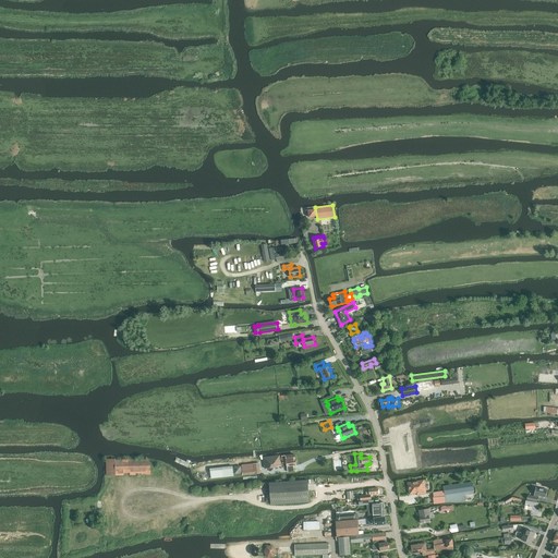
[(280,456),(264,458),(265,469),(281,466),(280,460),(282,460),(282,463),(287,462),(287,466),(295,465),(294,455),(281,457),(281,458),(280,458),(280,456)]
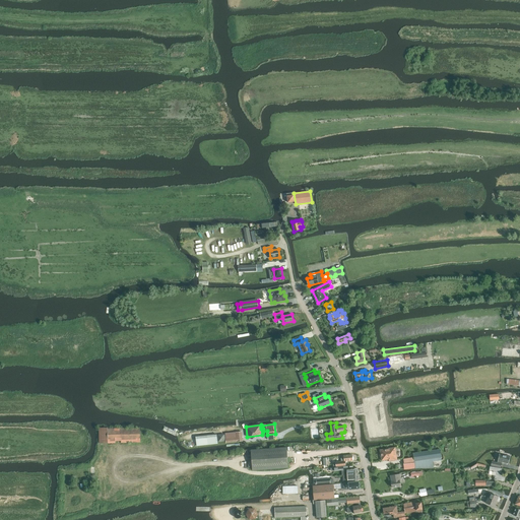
[(107,428),(100,428),(100,443),(108,443),(115,443),(115,441),(121,441),(121,442),(140,442),(140,429),(107,429),(107,428)]
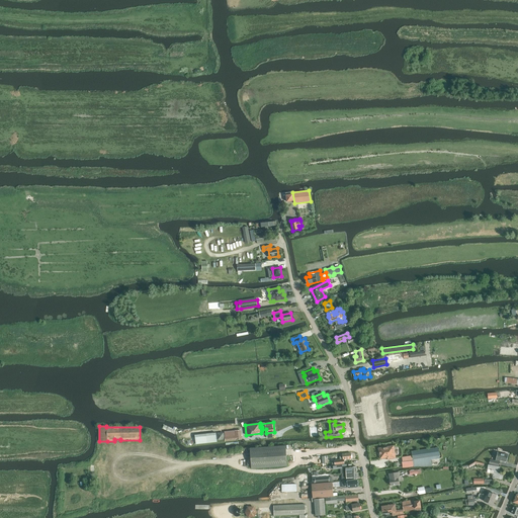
[(235,430),(225,431),(226,441),(236,440),(242,439),(241,429),(235,430)]
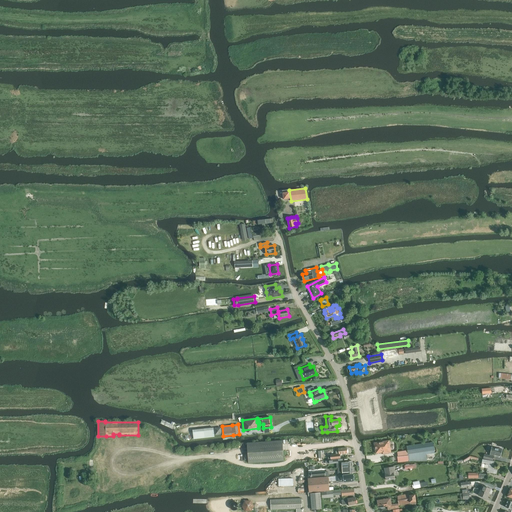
[(214,437),(213,428),(193,430),(194,439),(214,437)]
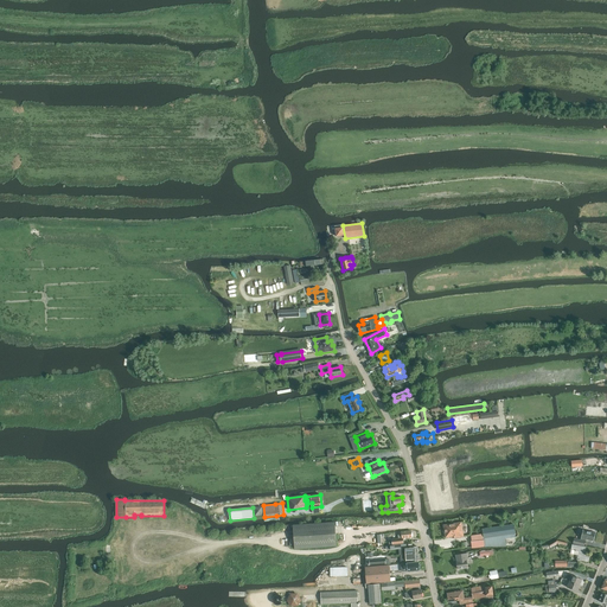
[(334,522),(293,525),(294,538),(294,545),(294,549),(337,545),(334,522)]
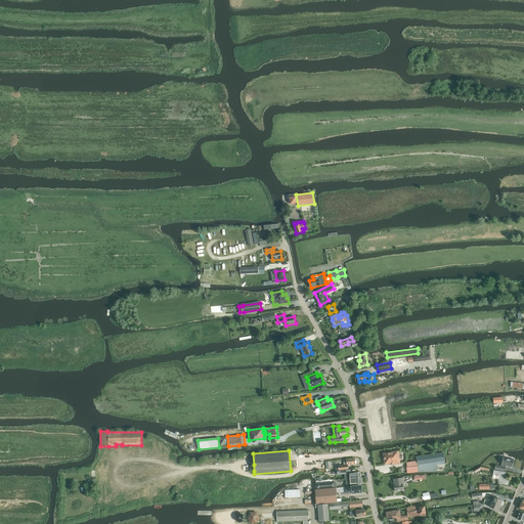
[(385,464),(392,463),(392,465),(400,464),(398,450),(383,453),(385,464)]
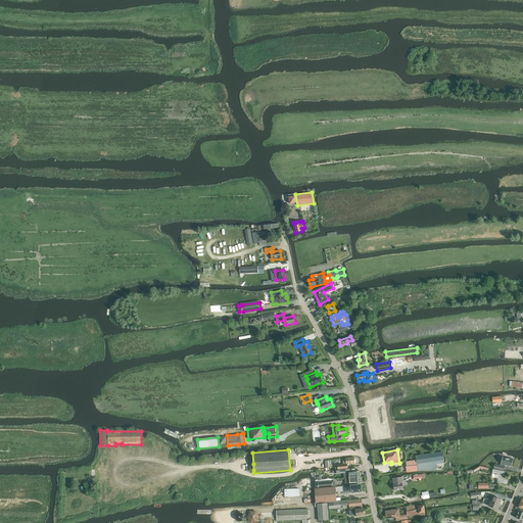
[(413,464),(406,465),(407,472),(415,471),(418,471),(422,470),(436,470),(435,464),(444,463),(442,452),(415,456),(416,460),(417,464),(413,464)]
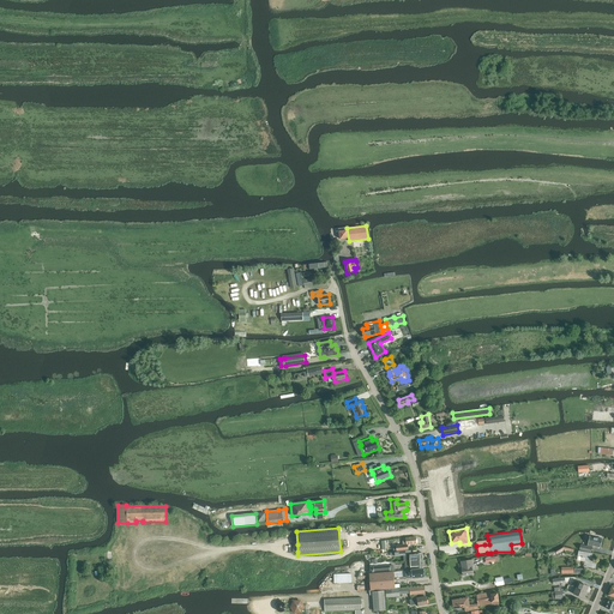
[(603,539),(590,536),(588,546),(581,545),(579,549),(591,552),(593,546),(601,547),(603,539)]
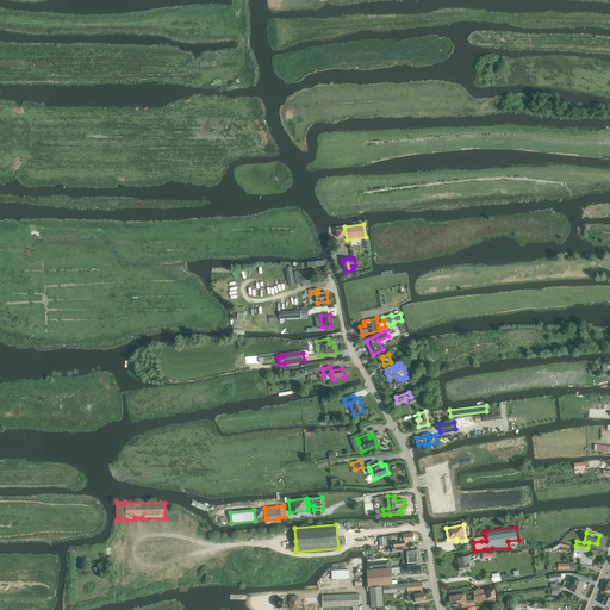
[(394,547),(405,546),(405,541),(414,540),(414,534),(404,535),(404,537),(400,537),(400,541),(393,542),(394,547)]
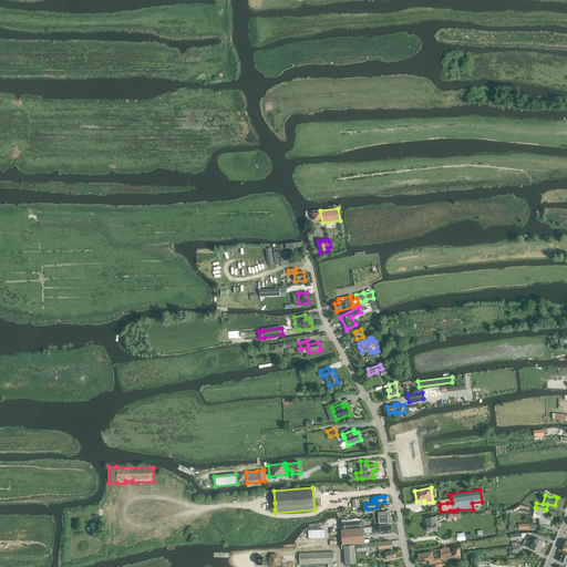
[(534,508),(533,517),(539,518),(538,523),(550,525),(550,521),(546,519),(547,511),(534,508)]
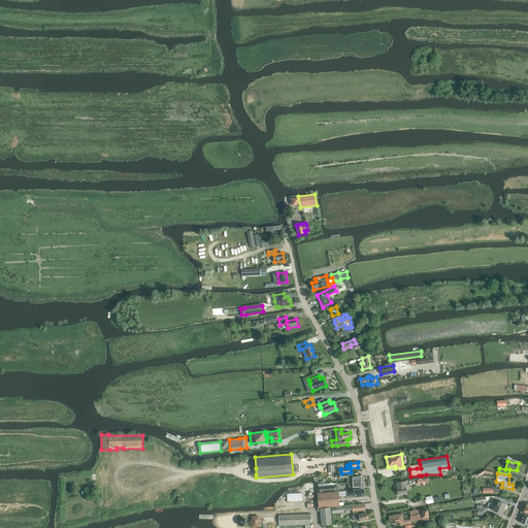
[(353,483),(364,482),(363,475),(353,476),(349,476),(349,474),(339,474),(339,479),(348,477),(348,483),(353,483)]
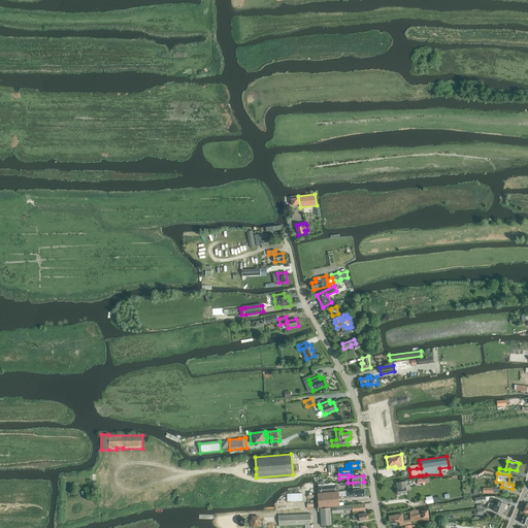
[(398,495),(406,493),(405,486),(406,486),(406,482),(397,483),(398,489),(397,489),(398,495)]
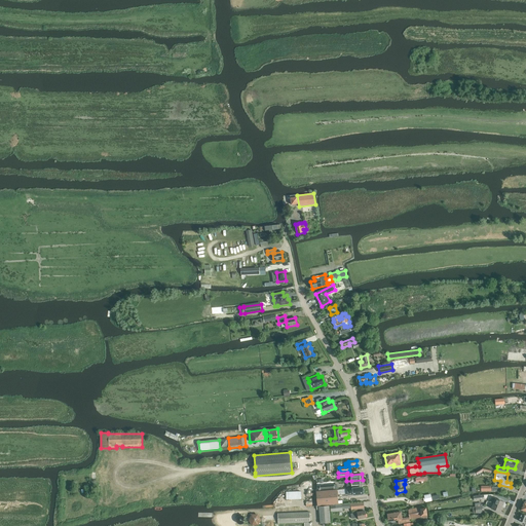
[(317,505),(338,504),(337,490),(316,491),(317,505)]
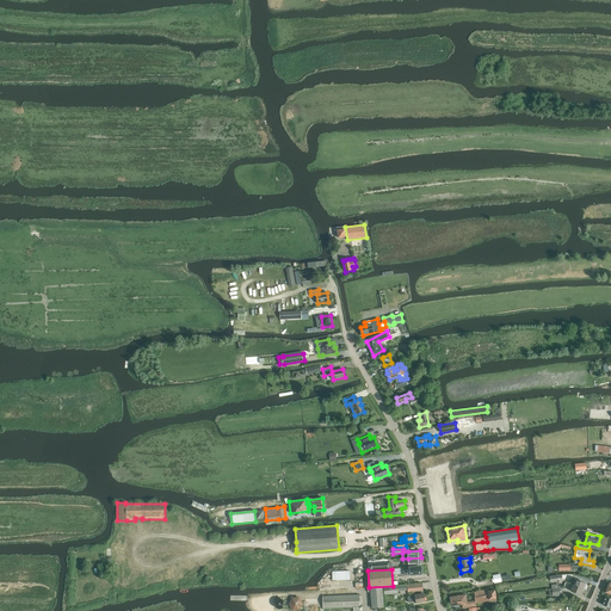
[(574,580),(573,581),(574,582),(573,585),(584,590),(586,582),(575,579),(575,580),(574,580)]
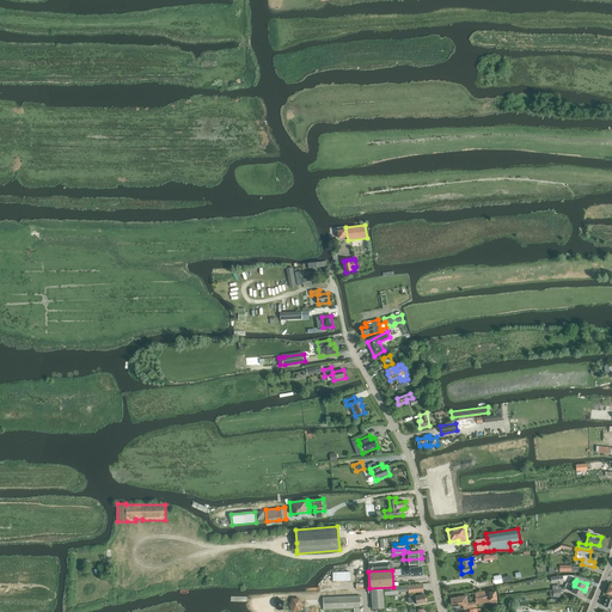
[(385,595),(398,594),(398,592),(409,591),(409,593),(418,592),(423,592),(423,585),(408,586),(398,587),(384,588),(385,595)]
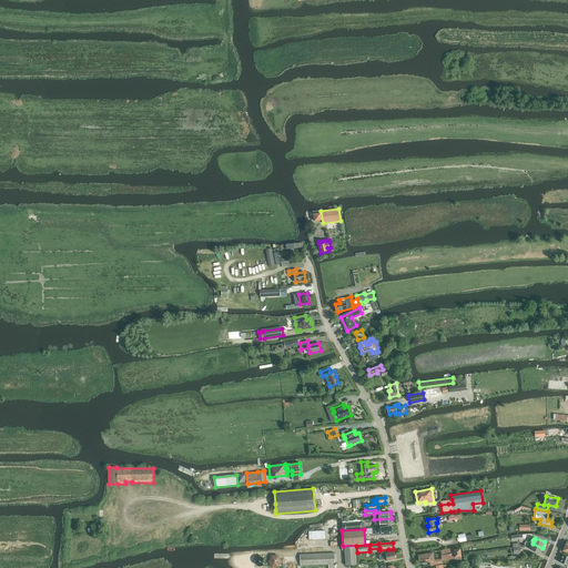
[(533,544),(530,549),(539,554),(543,548),(533,544)]
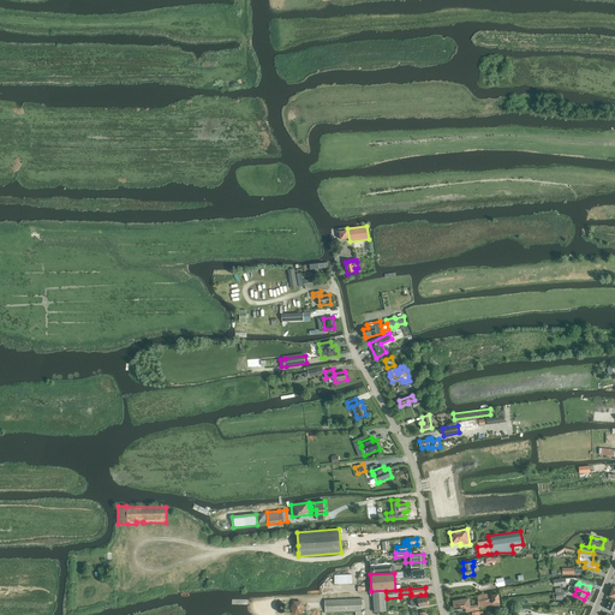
[(372,592),(375,613),(381,611),(387,611),(384,591),(372,592)]
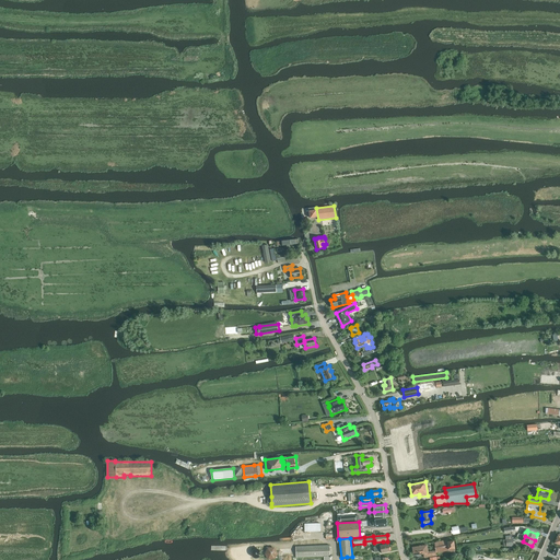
[(434,543),(436,552),(448,550),(448,553),(455,552),(454,541),(447,541),(447,540),(434,543)]
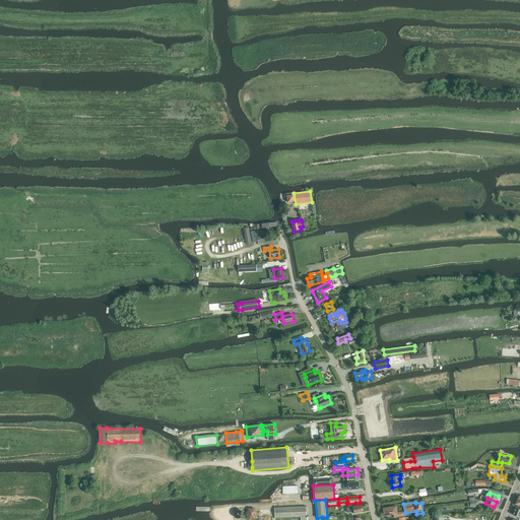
[(307,519),(306,506),(274,508),(275,518),(301,517),(301,519),(307,519)]
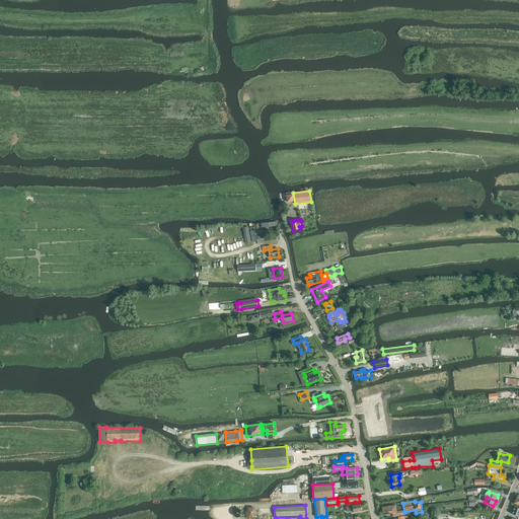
[(394,505),(382,507),(383,515),(393,513),(396,513),(396,511),(395,511),(394,505)]
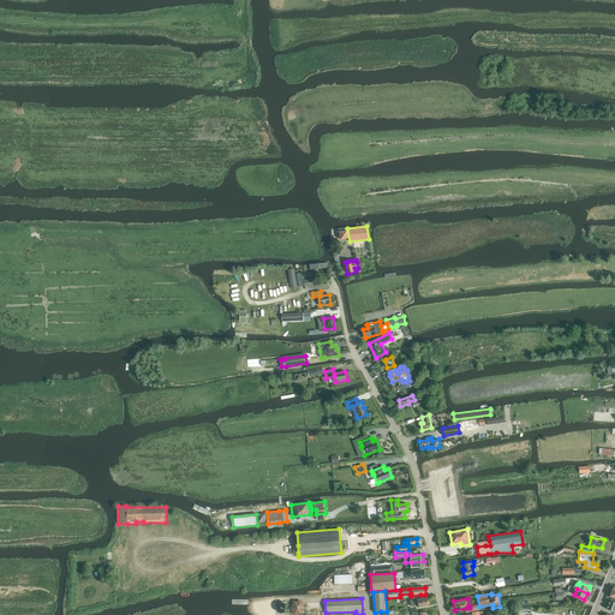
[(294,601),(291,607),(294,613),(302,613),(304,607),(300,601),(294,601)]
